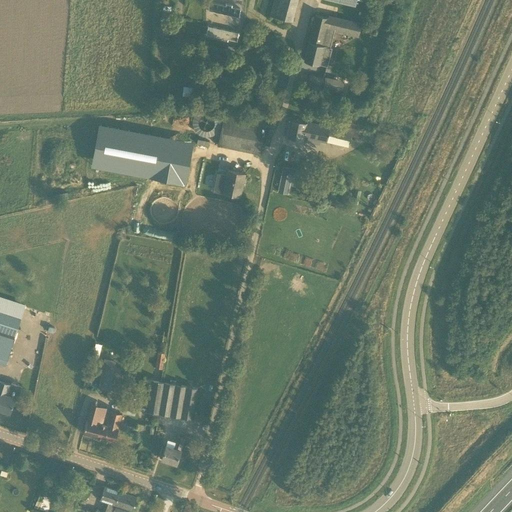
[(292,21),(297,0),(272,0),(269,15),(292,21)]
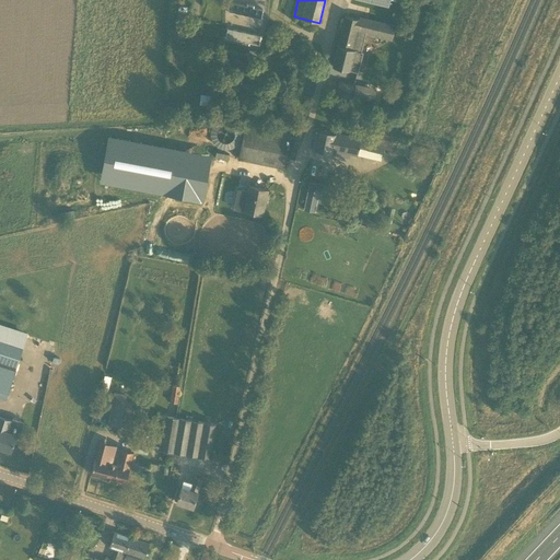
[(236,4),(234,13),(260,19),(263,10),(253,8),(254,6),(247,4),(246,7),(236,4)]
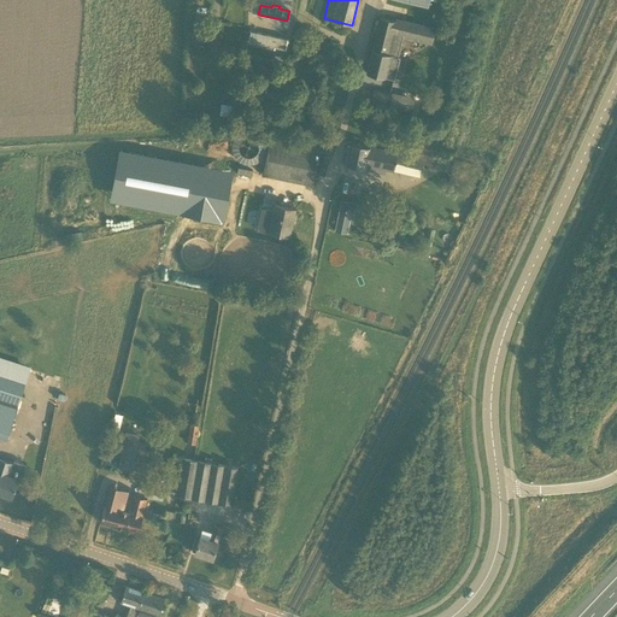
[(399,57),(404,37),(393,34),(397,22),(381,18),(366,74),(394,81),(400,57),(399,57)]
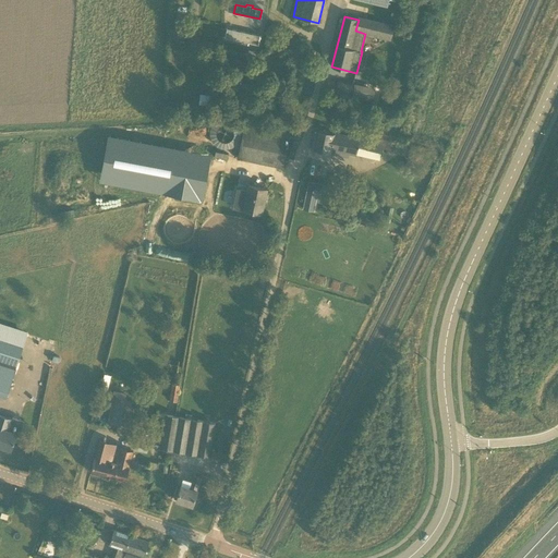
[(233,31),(231,39),(242,41),(241,44),(247,45),(249,43),(257,45),(259,36),(233,31)]
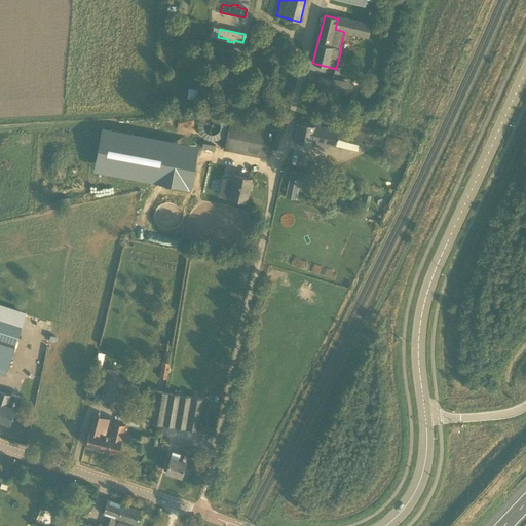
[(349,99),(352,84),(333,80),(331,95),(349,99)]
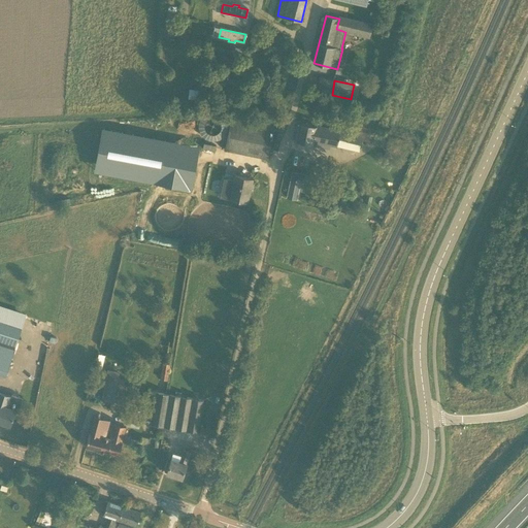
[(180,129),(196,128),(196,114),(179,114),(180,129)]
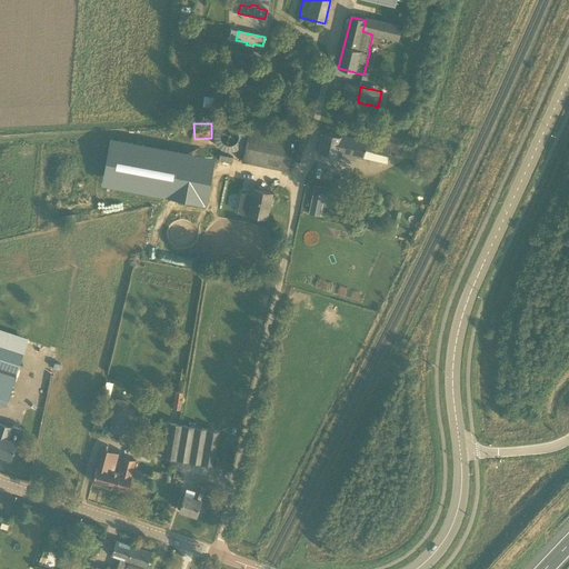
[(108,185),(169,197),(161,242),(201,250),(221,146),(120,126),(108,185)]
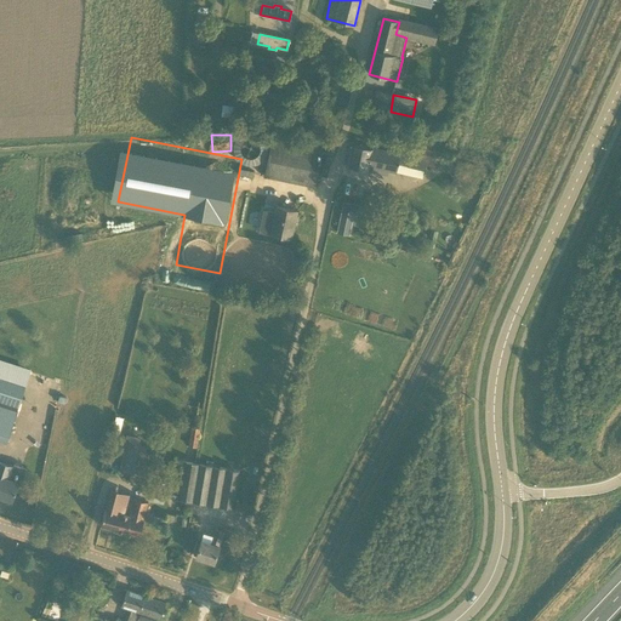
[(323,148),(272,137),(265,176),(315,187),(323,148)]
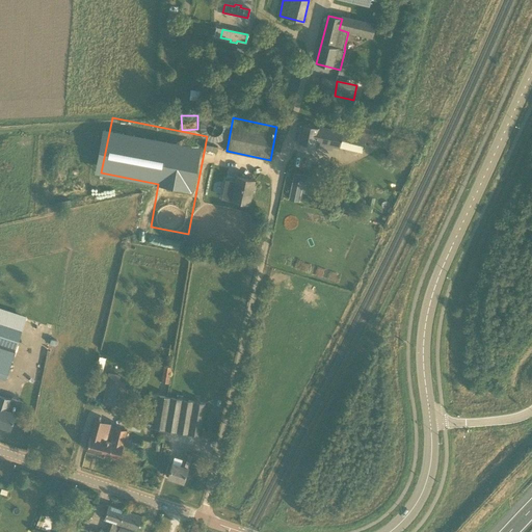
[(301,124),(297,142),(329,150),(331,147),(339,149),(342,141),(365,147),(367,135),(343,130),(342,133),(321,128),(301,124)]
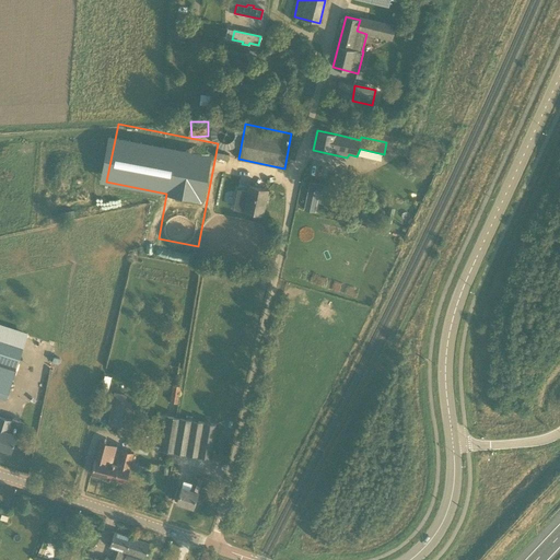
[(397,142),(395,152),(404,154),(406,144),(397,142)]
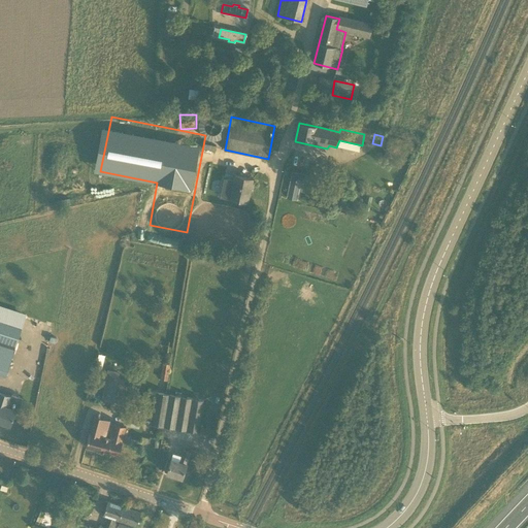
[(335,180),(339,182),(340,178),(341,178),(345,162),(339,161),(335,180)]
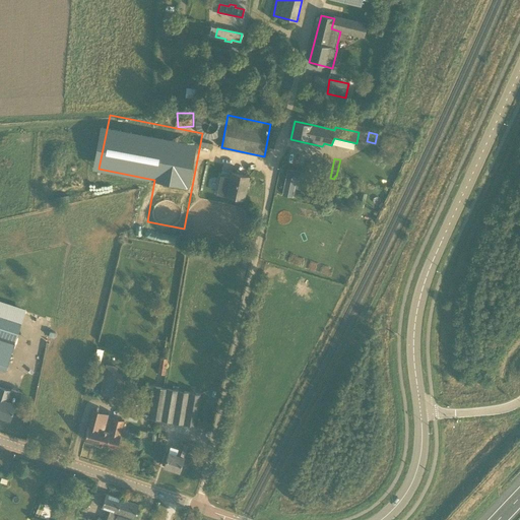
[(294,187),(304,188),(307,174),(287,170),(282,194),(291,196),(294,187)]
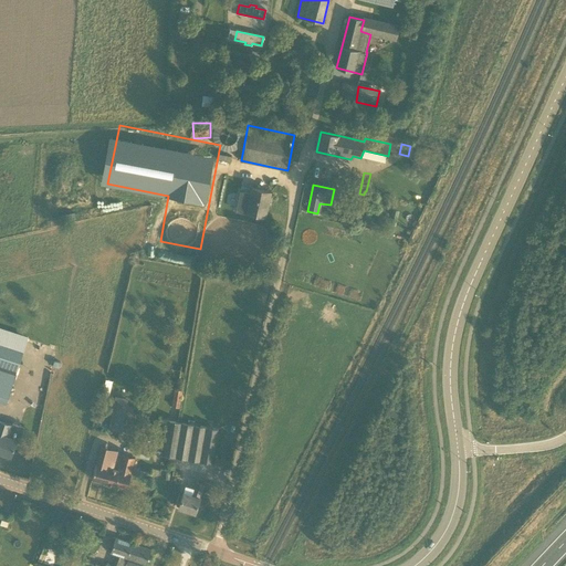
[(270,192),(252,188),(247,213),(264,218),(270,192)]
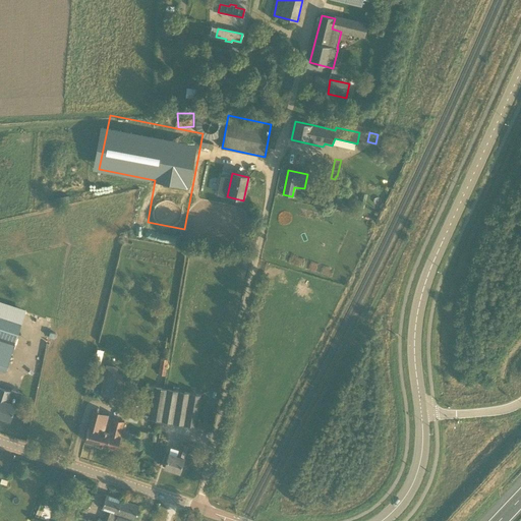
[(111,181),(112,187),(125,183),(124,178),(111,181)]
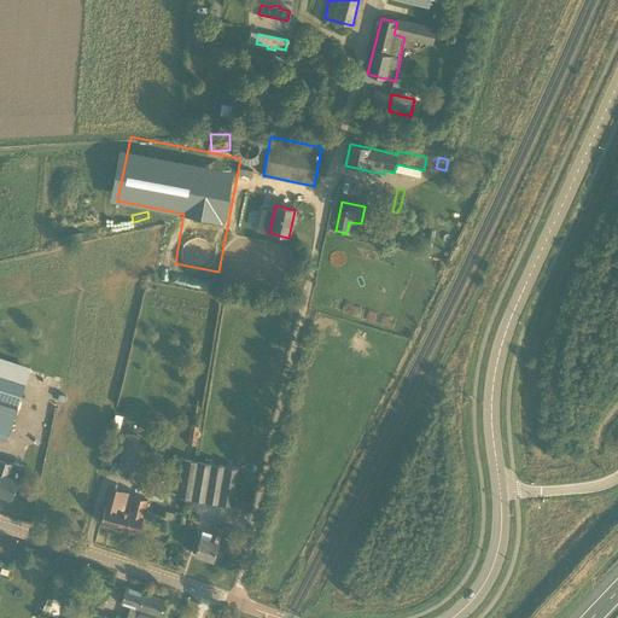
[(426,248),(432,249),(437,232),(430,231),(426,248)]
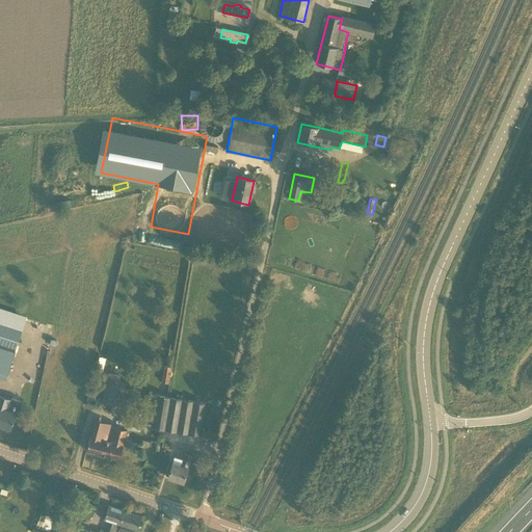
[(0,322),(0,346),(15,352),(22,329),(0,322)]
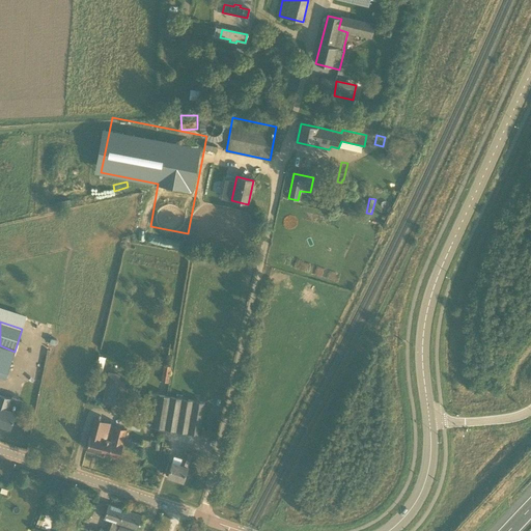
[(0,345),(0,376),(5,379),(15,352),(0,345)]
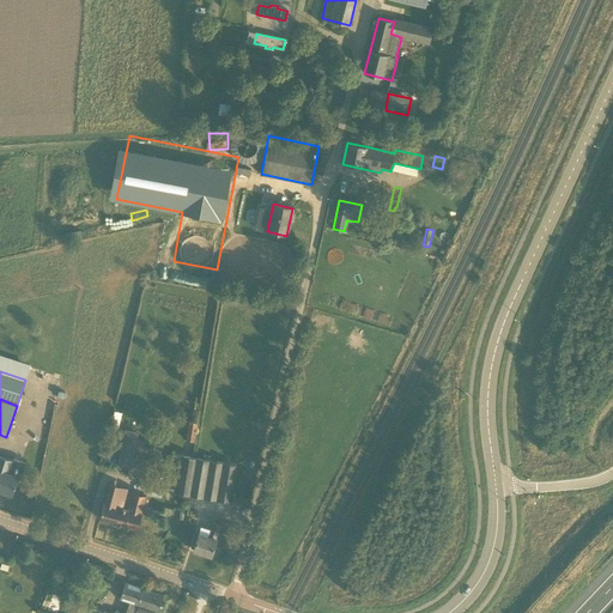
[(138,432),(123,429),(117,465),(131,467),(138,432)]
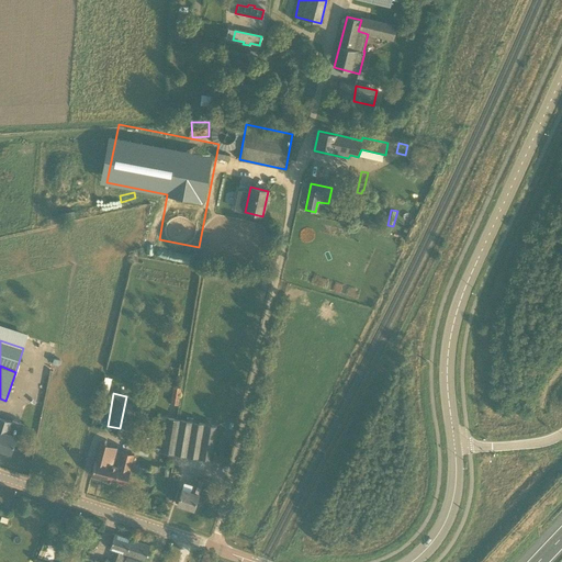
[(163,446),(167,417),(158,416),(154,445),(163,446)]
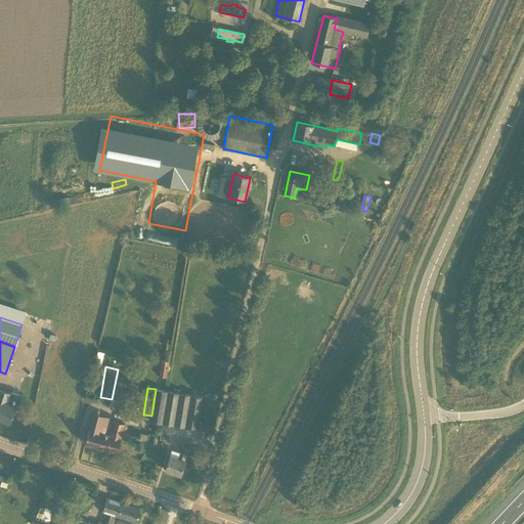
[(168,391),(156,389),(151,416),(150,422),(162,424),(168,391)]
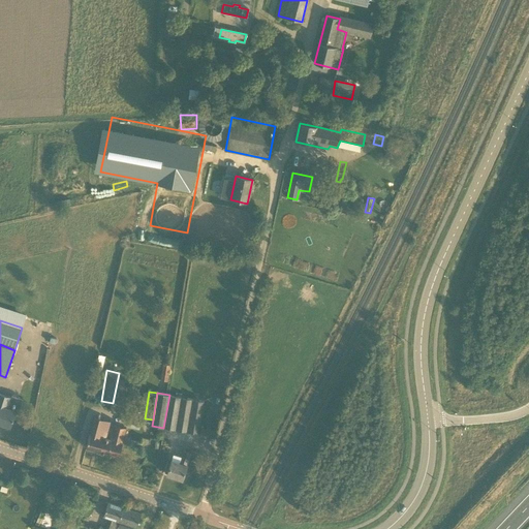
[(12,398),(4,396),(0,394),(0,423),(10,426),(14,410),(8,408),(12,398)]
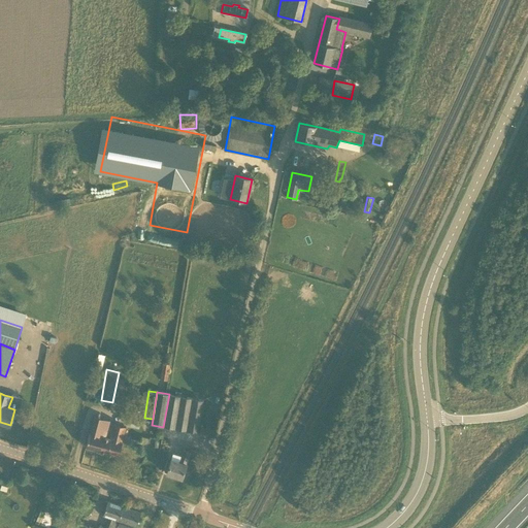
[(203,400),(169,394),(163,427),(198,432),(203,400)]
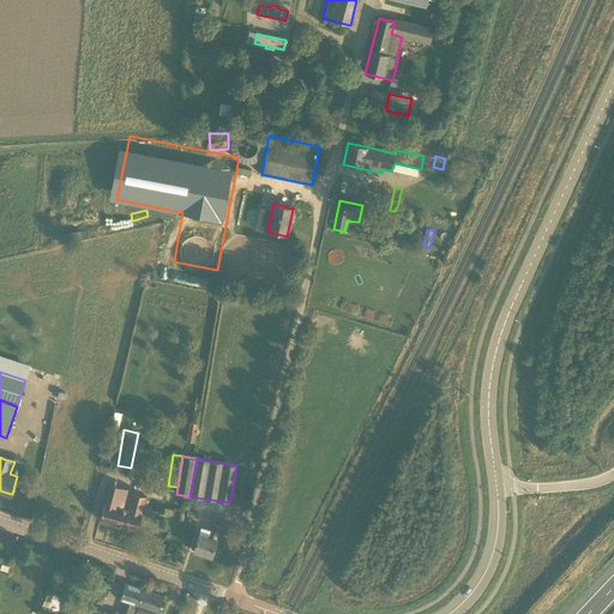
[(162,499),(163,492),(150,488),(148,494),(162,499)]
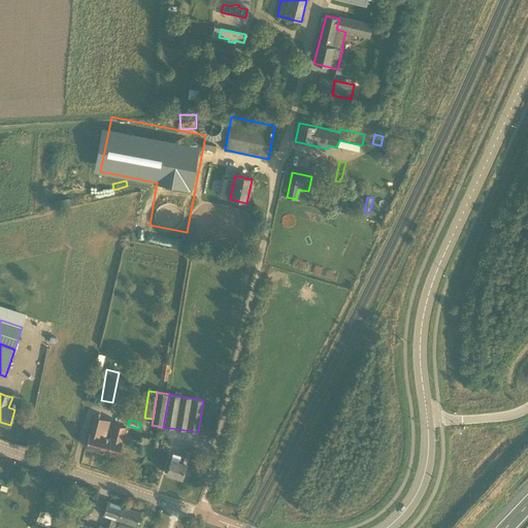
[(122,442),(126,427),(113,424),(109,438),(105,437),(106,429),(92,425),(89,433),(86,447),(119,456),(122,442)]
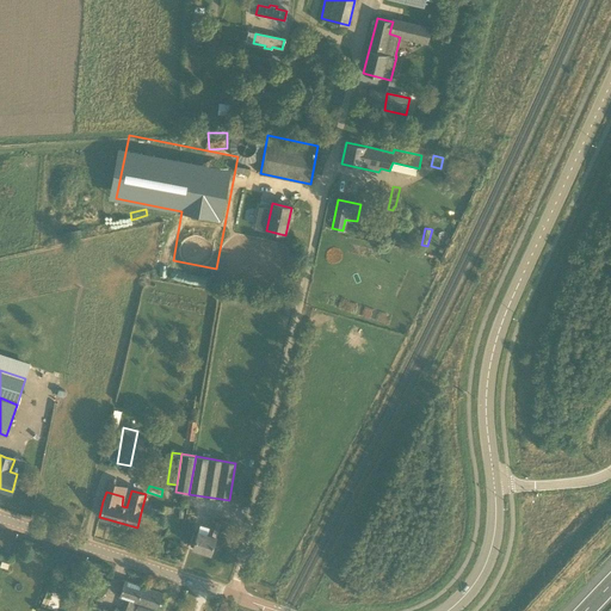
[(198,531),(192,548),(210,554),(215,537),(220,523),(211,520),(207,535),(198,531)]
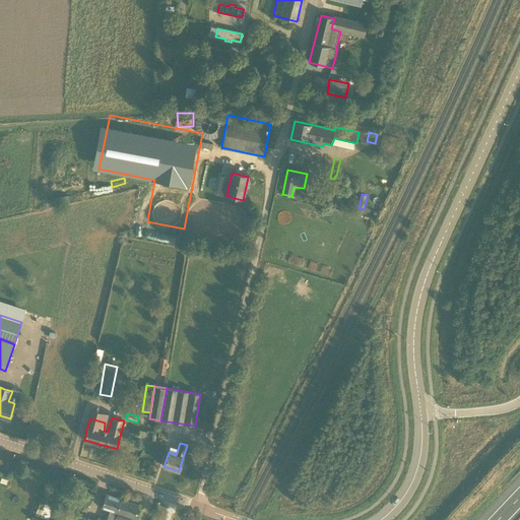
[(121,499),(106,494),(102,507),(111,510),(106,519),(92,519),(87,518),(86,519),(115,519),(117,513),(121,499)]
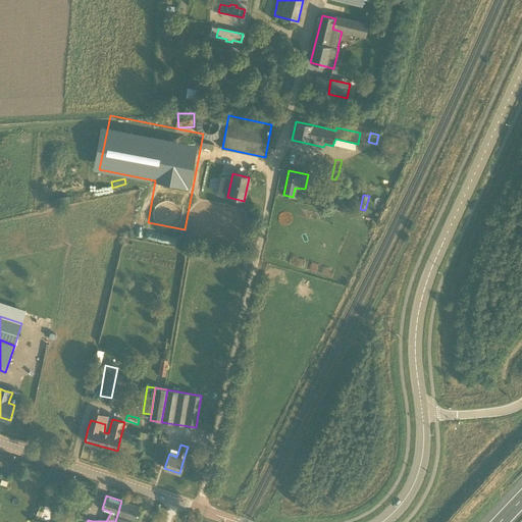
[(115,521),(134,521),(135,520),(139,507),(121,501),(117,515),(115,521)]
